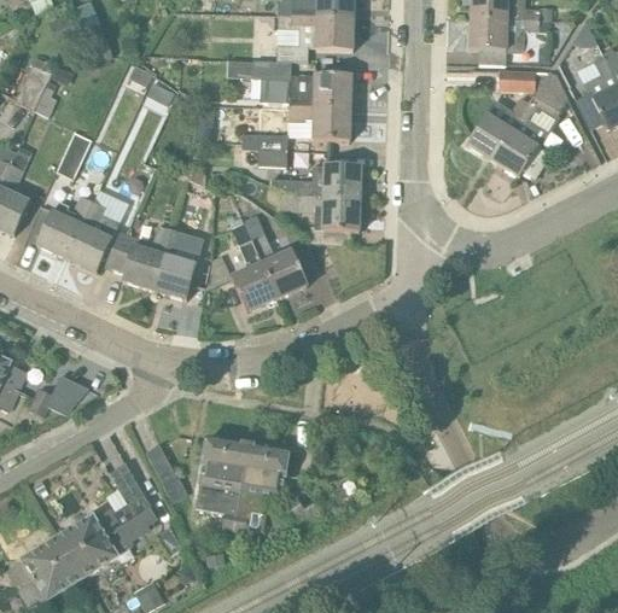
[(30,0),(39,16),(75,3),(74,0),(30,0)]
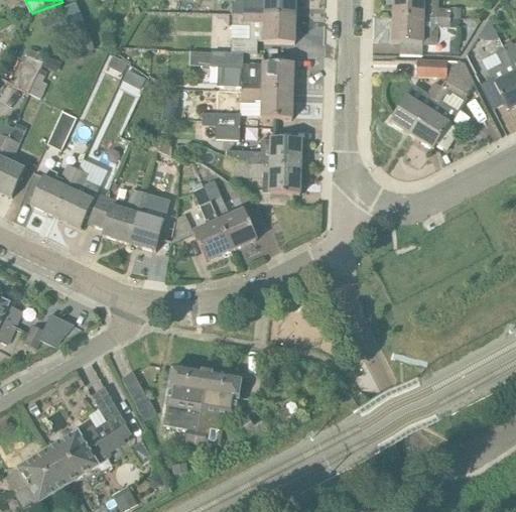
[(233,12),(243,13),(295,14),(295,0),(233,0),(233,12)]
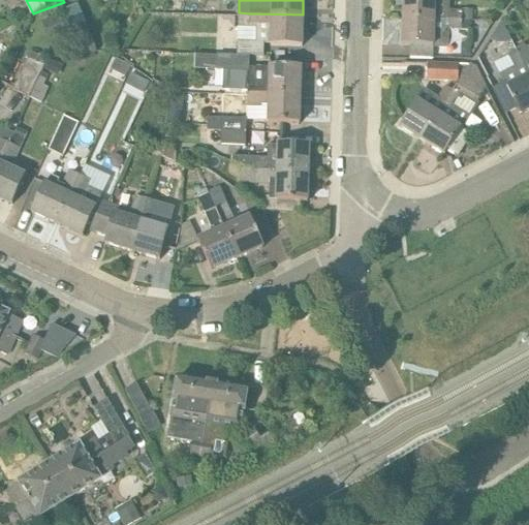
[(448,7),(448,0),(403,0),(403,16),(461,17),(461,7),(448,7)]
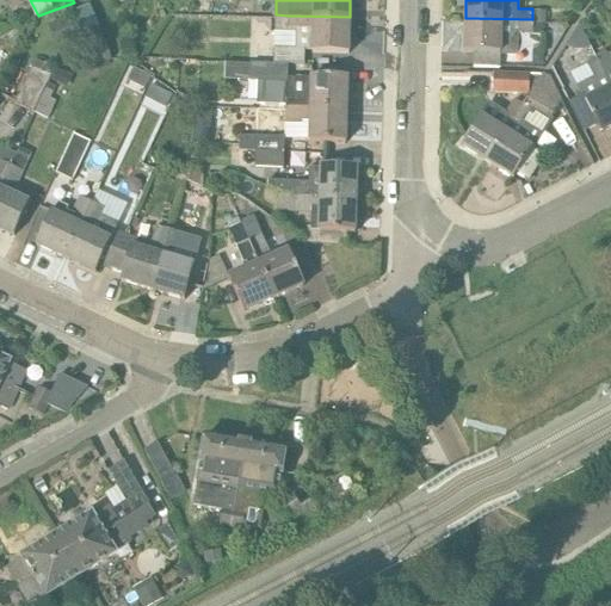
[(96,4),(84,8),(100,53),(112,48),(96,4)]
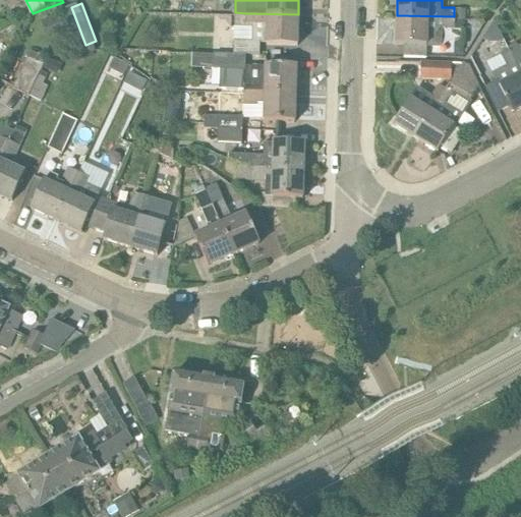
[(454,16),(464,16),(465,16),(466,5),(454,5),(454,7),(454,16)]
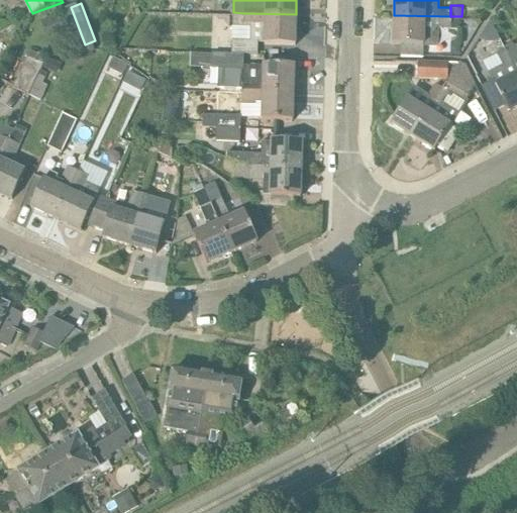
[(63,28),(57,12),(41,17),(48,34),(63,28)]
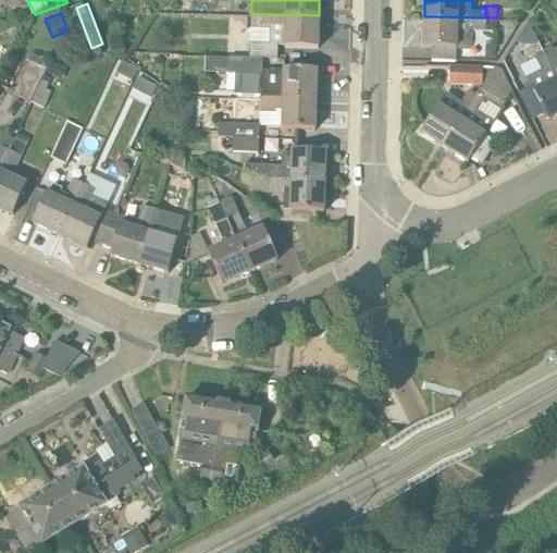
[(319,15),(262,14),(251,13),(251,25),(270,26),(269,40),(249,40),(249,54),(263,54),(277,56),(279,41),(283,41),(283,44),(318,45),(319,15)]
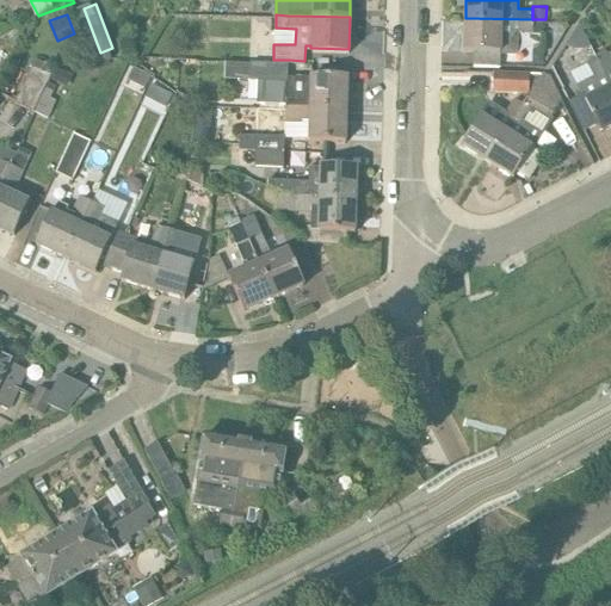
[(544,19),(532,19),(466,18),(464,49),(474,49),(474,62),(500,63),(500,51),(517,51),(518,30),(544,30),(544,19)]
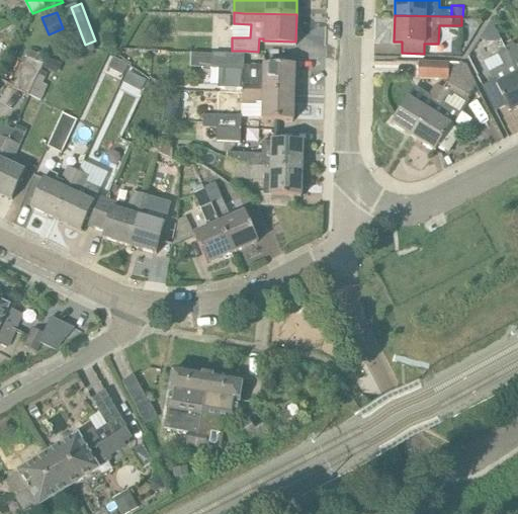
[(501,35),(492,16),(481,34),(485,38),(495,38),(501,35)]
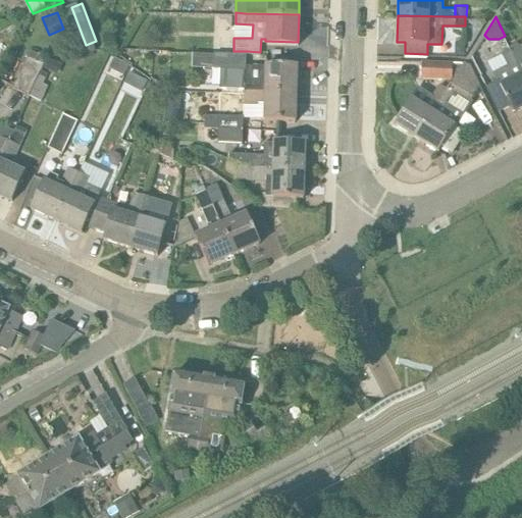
[(521,47),(520,43),(511,47),(521,67),(521,47)]
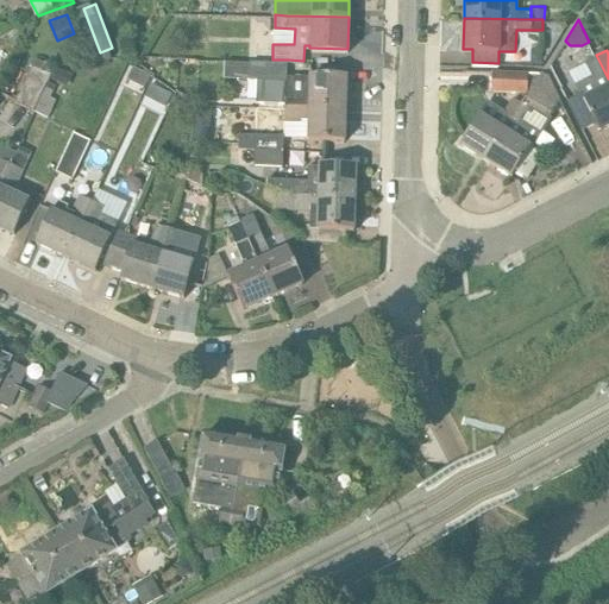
[(598,129),(608,124),(608,79),(596,55),(585,61),(591,74),(573,83),(578,92),(566,98),(582,127),(595,120),(598,129)]
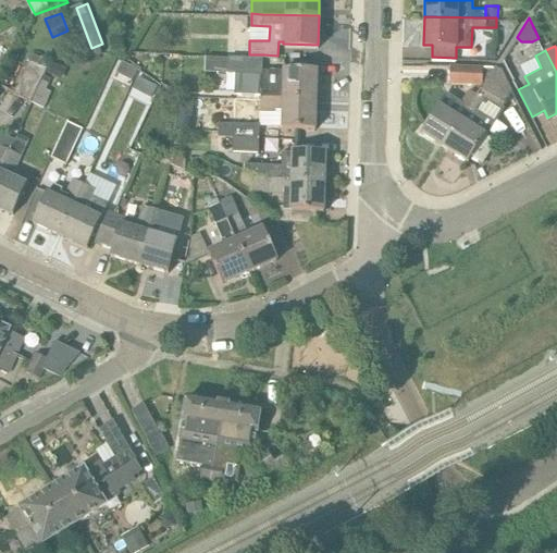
[(31,99),(44,72),(50,60),(34,51),(13,90),(31,99)]
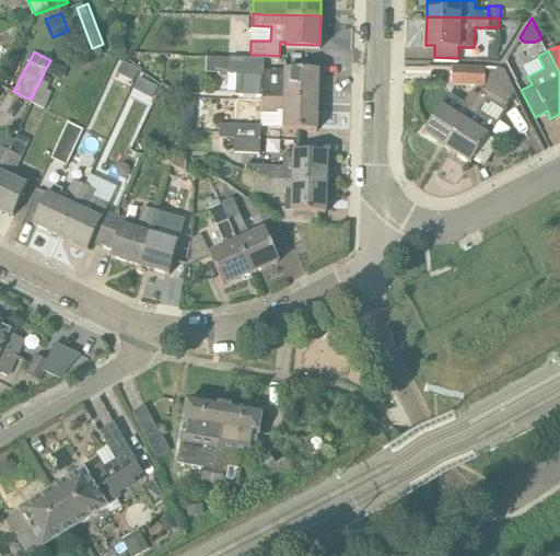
[(230,57),(230,68),(230,70),(236,70),(264,71),(264,66),(265,55),(251,55),(230,55),(230,57)]
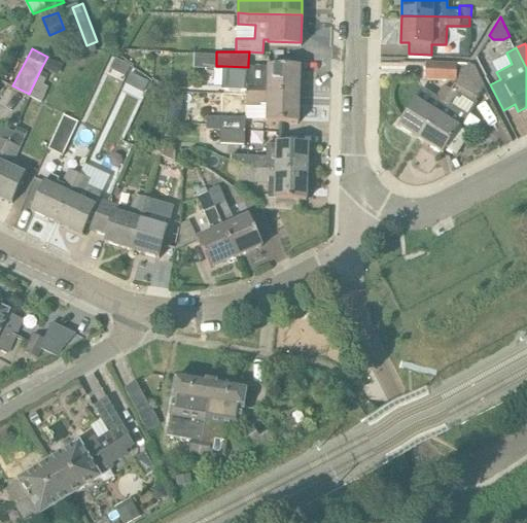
[(56,70),(60,61),(50,57),(46,65),(56,70)]
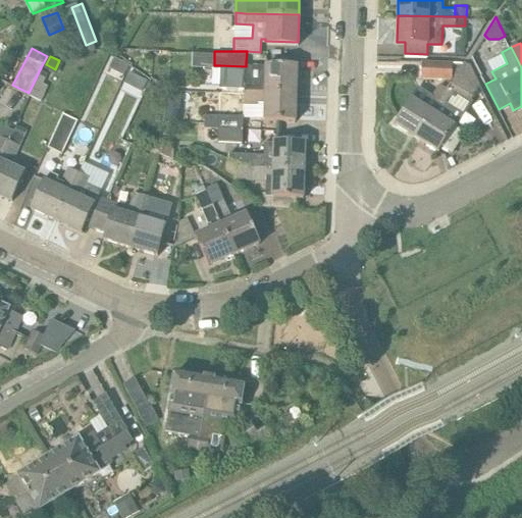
[(427,115),(415,135),(437,149),(464,111),(473,98),(471,97),(480,83),(471,61),(463,59),(462,62),(461,62),(453,75),(454,75),(447,87),(446,87),(427,115)]
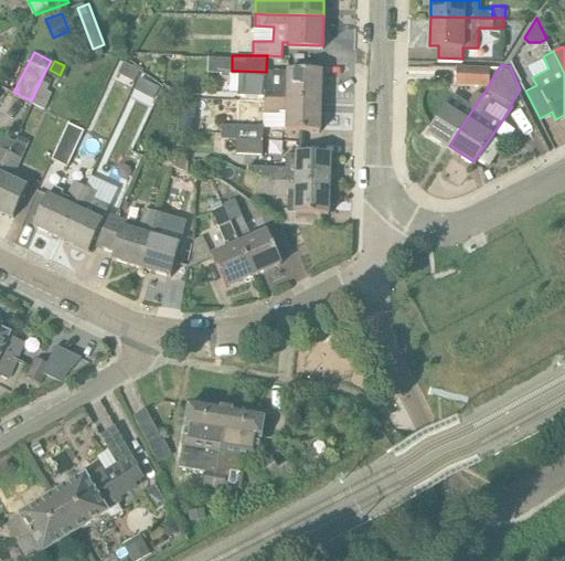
[(490,82),(499,67),(491,65),(456,64),(456,82),(490,82)]
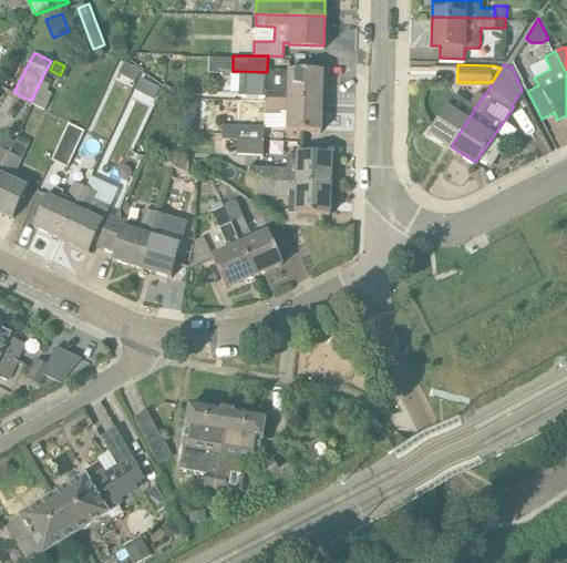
[(265,98),(321,100),(322,68),(287,67),(267,67),(267,72),(239,71),(238,92),(265,93),(265,98)]
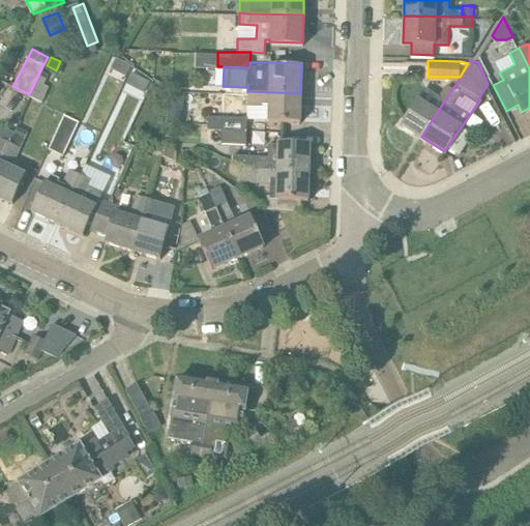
[(41,68),(29,94),(40,100),(49,84),(43,81),(49,71),(41,68)]
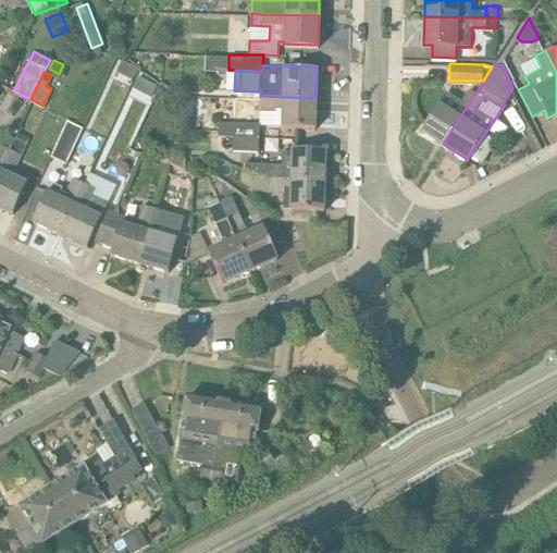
[(456,123),(475,93),(468,87),(461,99),(446,89),(438,101),(420,130),(443,144),(456,123)]
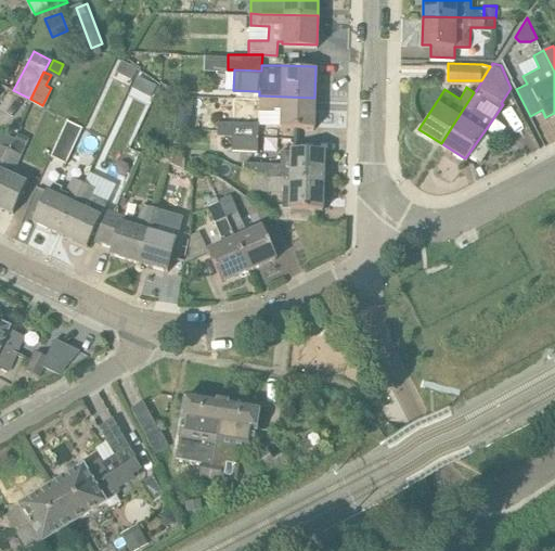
[(314,127),(314,98),(259,95),(259,109),(274,110),(274,106),(280,106),(280,126),(314,127)]
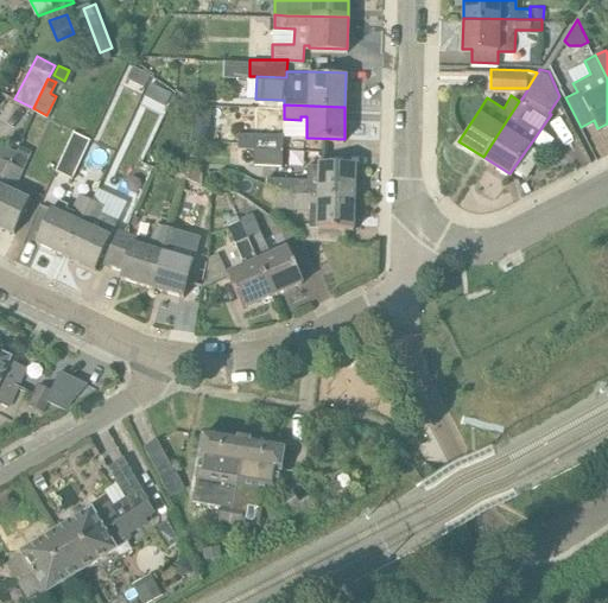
[(73,176),(90,135),(74,128),(56,169),(73,176)]
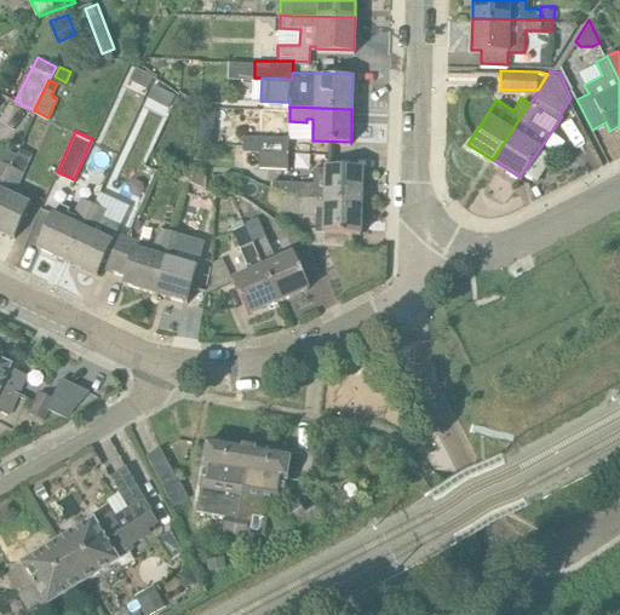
[(257,149),(287,150),(287,134),(258,134),(257,149)]
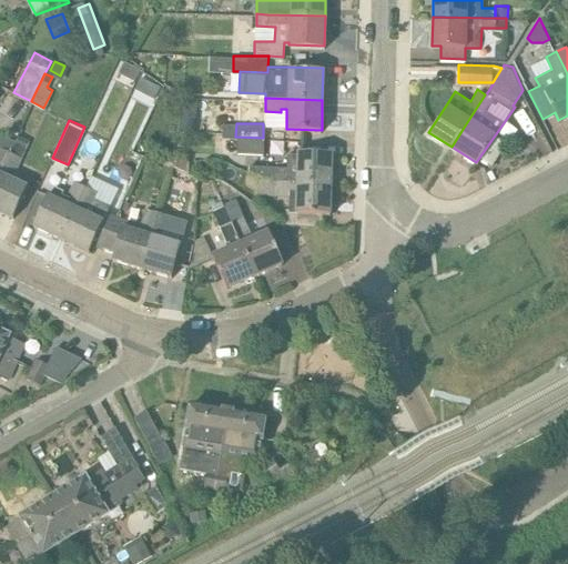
[(0,167),(13,139),(0,132),(0,167)]
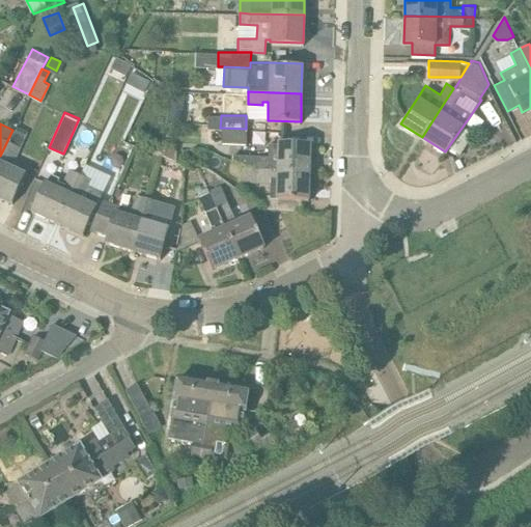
[(12,130),(0,156),(0,195),(11,201),(28,164),(15,158),(27,130),(16,125),(14,130),(12,130)]
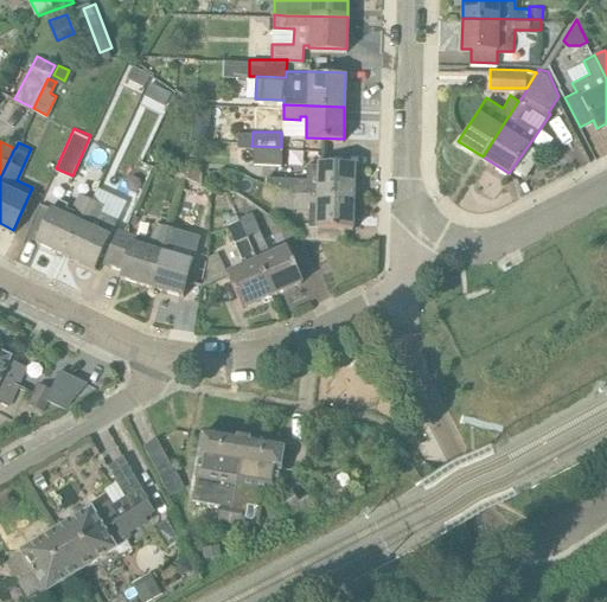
[(281,162),(281,147),(251,146),(251,160),(251,161),(281,162)]
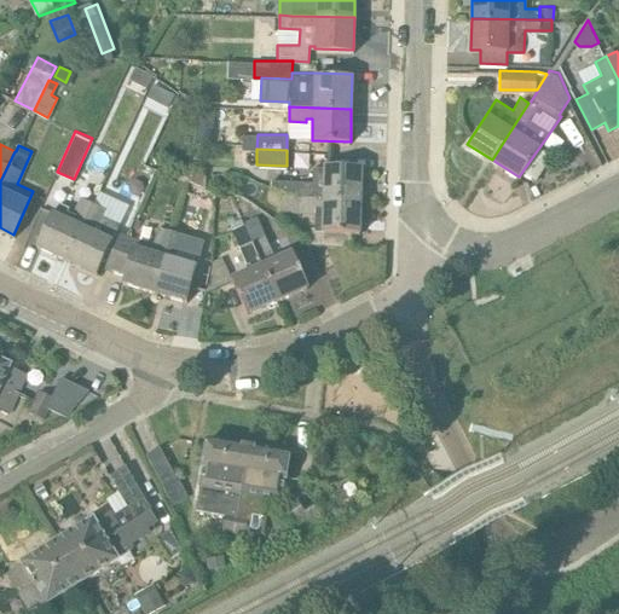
[(296,193),(360,196),(362,164),(323,163),(323,166),(313,166),(313,180),(271,179),(271,185),(282,190),(298,190),(296,193)]
